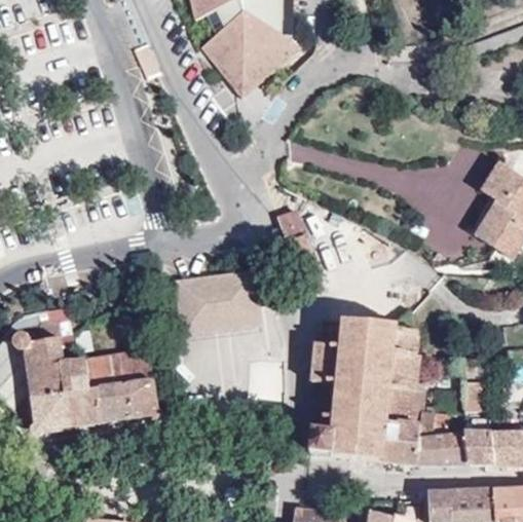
[(201,43),(228,78),(240,94),(261,78),(302,45),(292,38),(293,0),(190,0),(195,17),(206,12),(215,33),(201,43)]
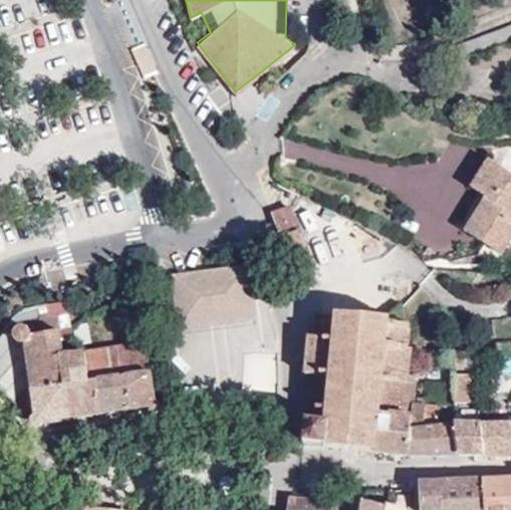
[(496,163),(487,157),(469,185),(478,191),(496,163)]
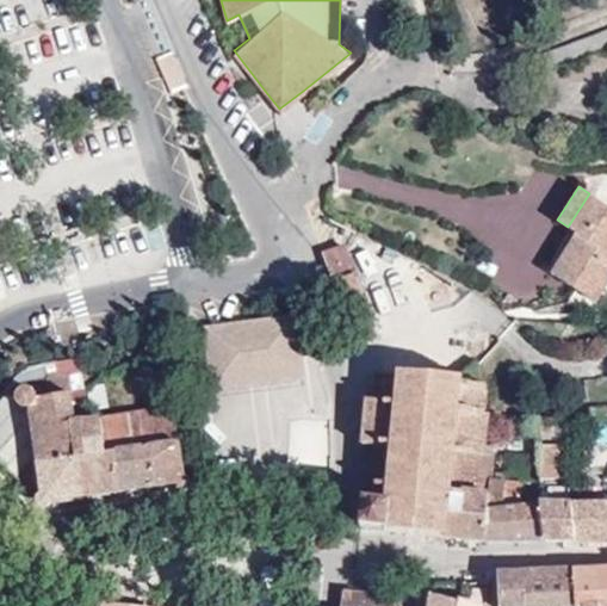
[(606,274),(606,205),(589,193),(568,227),(543,266),(593,298),(606,274)]
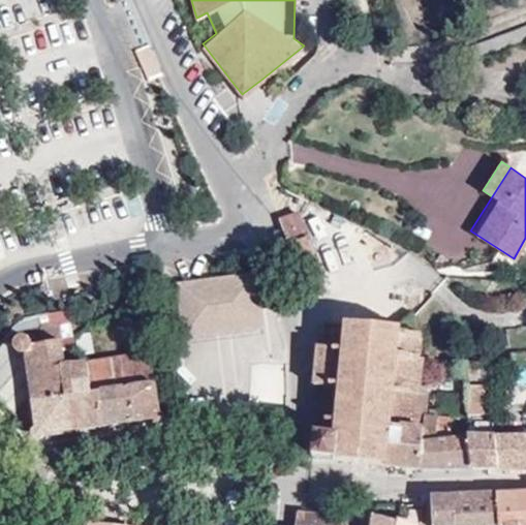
[(297,210),(278,216),(301,278),(318,271),(297,210)]
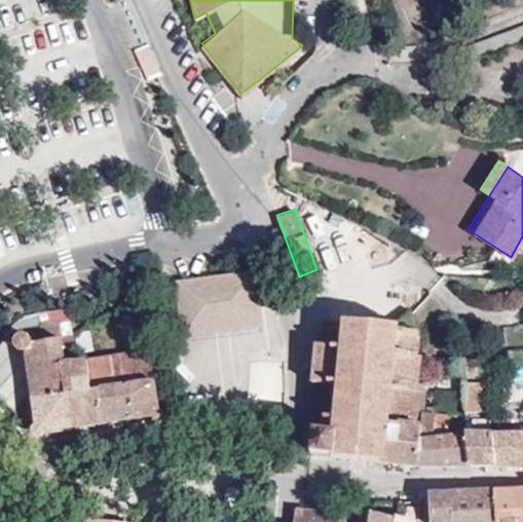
[(430,258),(437,263),(442,256),(435,250),(430,258)]
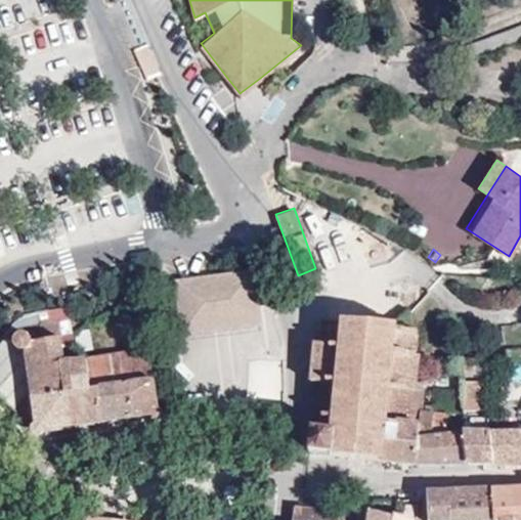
[(172,278),(177,312),(181,312),(182,320),(253,311),(252,302),(256,302),(252,268),(172,278)]
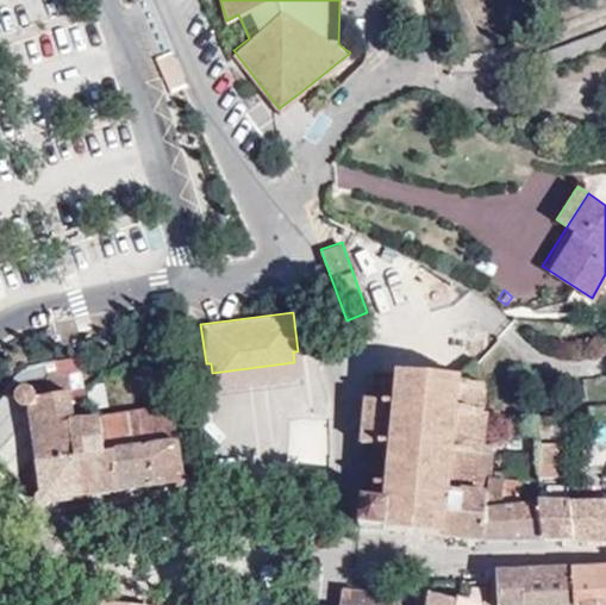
[(211,363),(206,363),(210,394),(301,382),(298,351),(293,351),(294,362),(212,373),(211,363)]
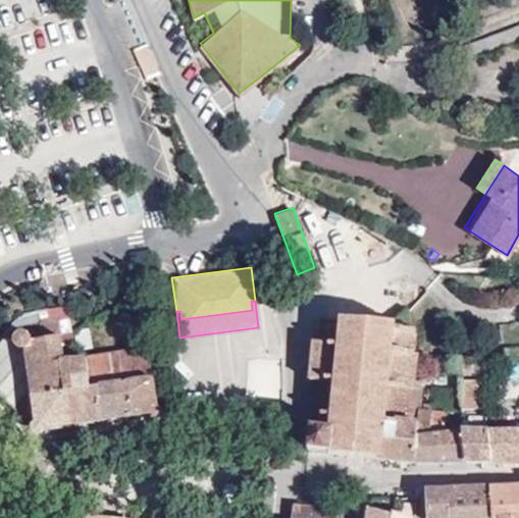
[(394,320),(393,323),(408,307),(406,305),(405,304),(390,320),(394,320)]
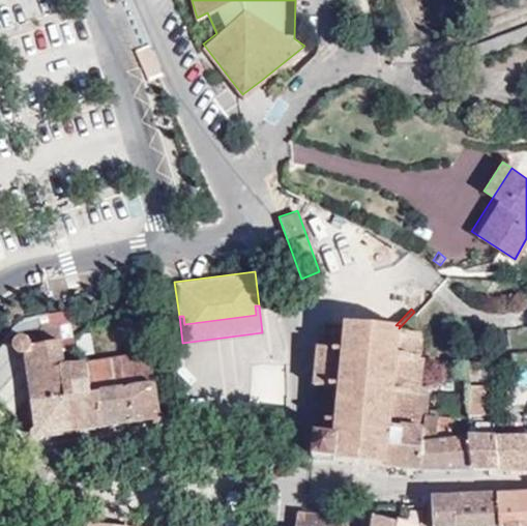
[(418,385),(419,373),(421,356),(417,355),(419,331),(400,330),(399,328),(400,325),(396,325),(345,320),(345,321),(322,319),(320,344),(316,344),(313,383),(317,383),(311,456),(385,463),(389,422),(401,424),(401,419),(390,418),(392,390),(418,392),(418,391),(418,385)]
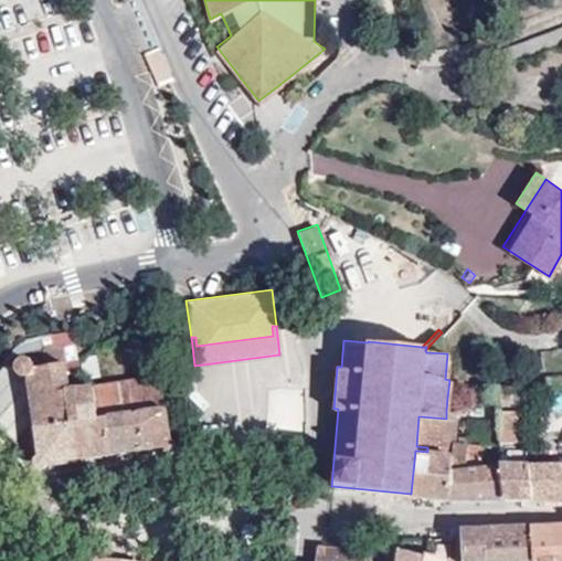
[(14,353),(0,370),(0,430),(38,462),(97,455),(86,385),(78,387),(65,389),(62,345),(22,351),(14,353)]
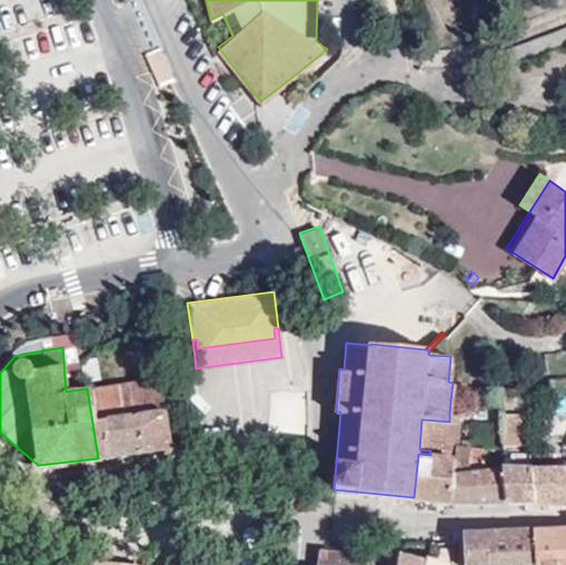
[(87,388),(98,458),(170,447),(160,378),(96,387),(87,388)]
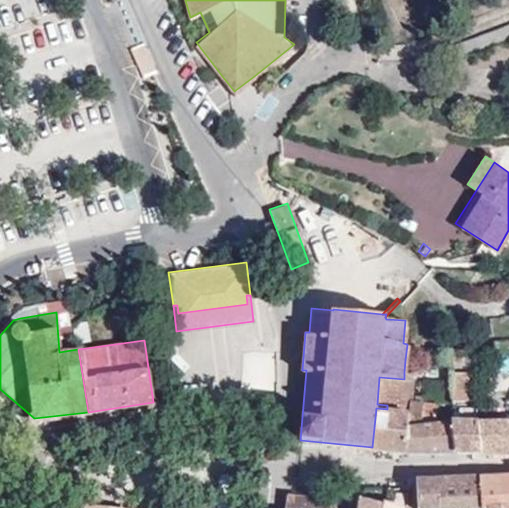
[(471,372),(451,372),(451,400),(471,400),(471,372)]
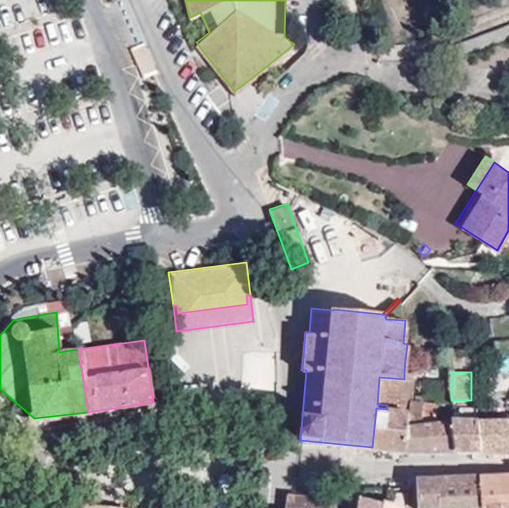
[(435,421),(435,412),(436,403),(409,400),(411,378),(410,379),(404,378),(404,379),(379,377),(377,404),(387,405),(387,409),(376,408),(372,447),(405,450),(406,425),(435,421)]
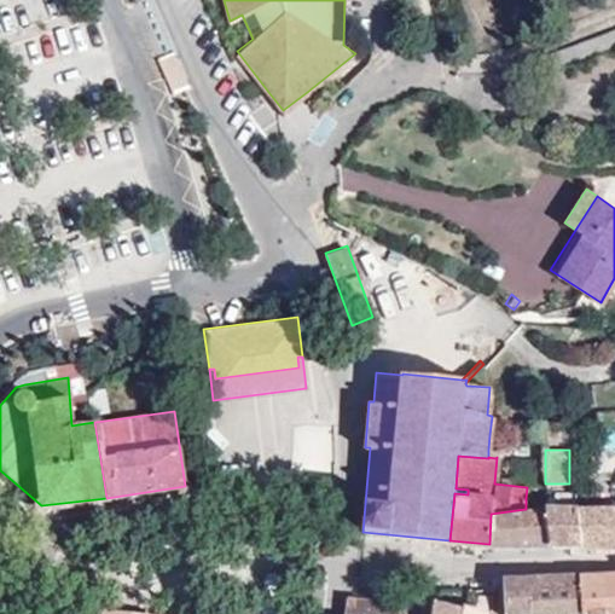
[(578,508),(576,490),(573,488),(573,492),(553,492),(552,496),(552,508),(578,508)]
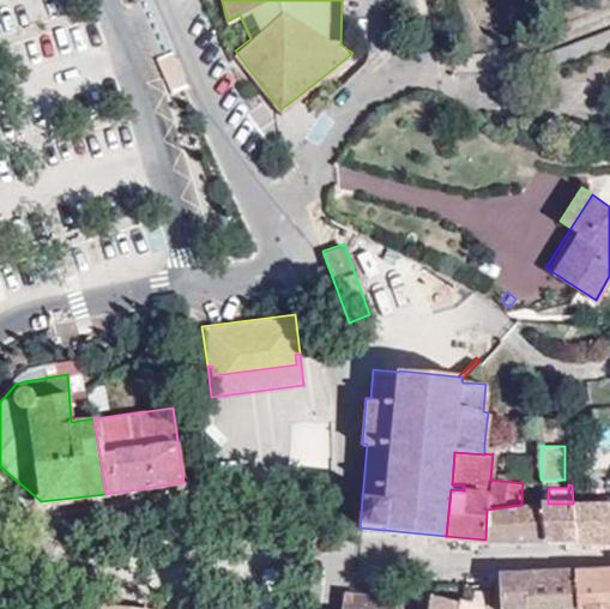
[(541,504),(541,493),(521,494),(521,505),(541,504)]
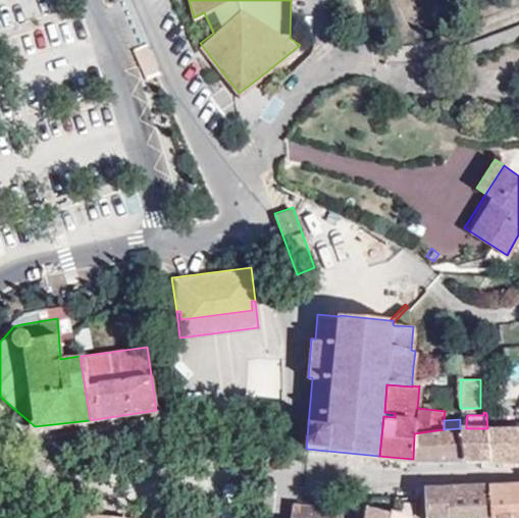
[(489,459),(518,459),(518,426),(490,428),(487,428),(489,459)]
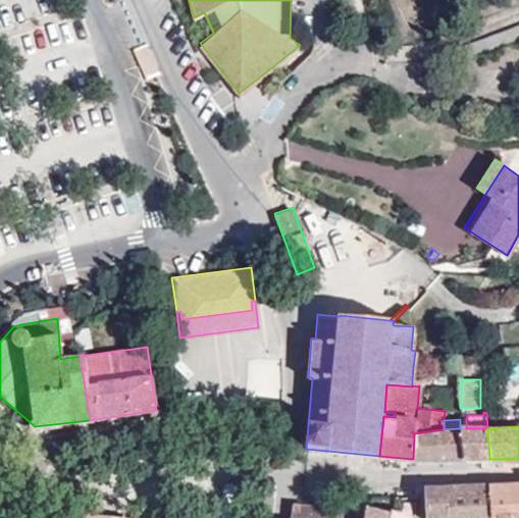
[(413,459),(462,459),(460,430),(460,428),(444,429),(414,433),(413,459)]
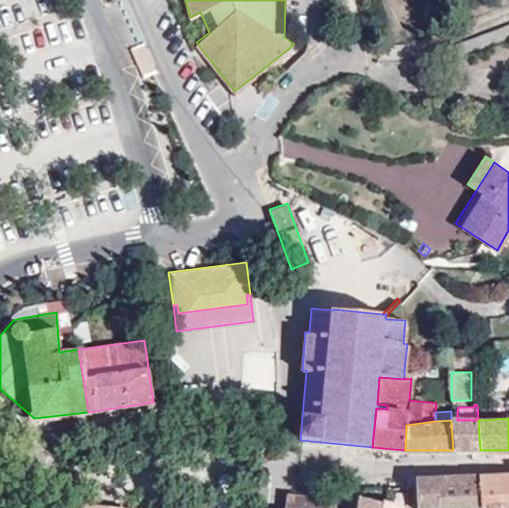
[(453,450),(480,450),(478,420),(457,420),(451,420),(451,422),(453,450)]
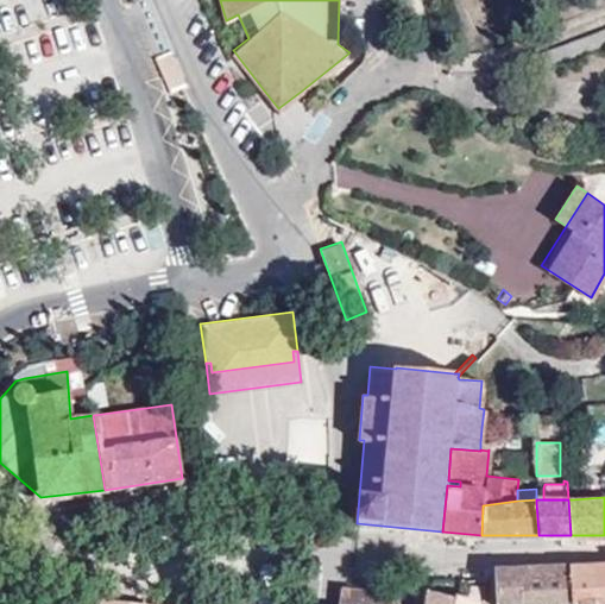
[(604,561),(568,564),(569,599),(571,602),(579,602),(604,598),(604,561)]
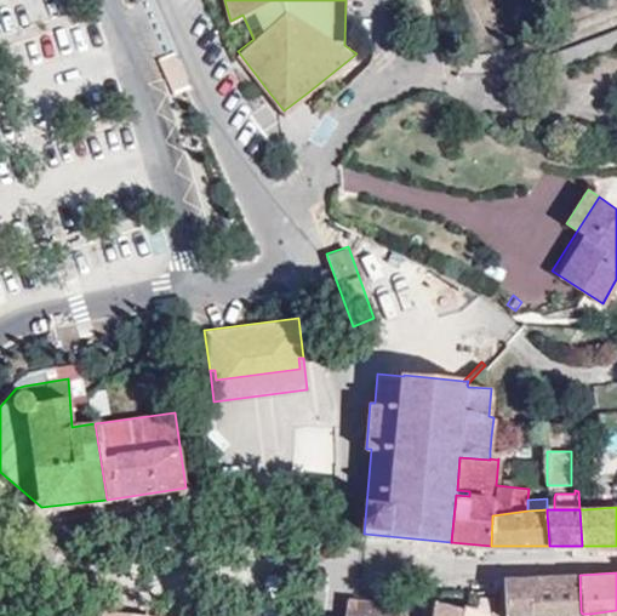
[(581,611),(580,575),(530,577),(530,615),(581,611)]
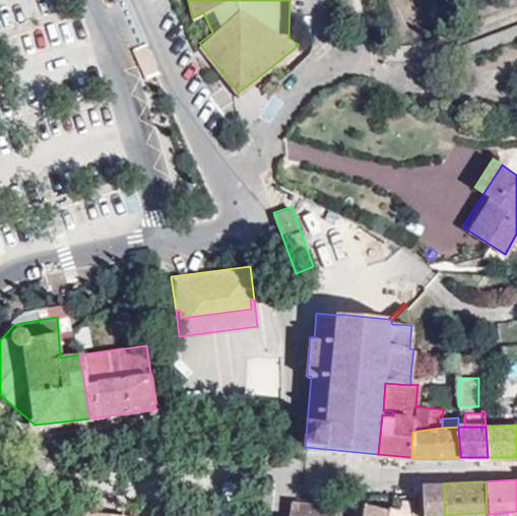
[(427,515),(444,515),(444,484),(424,485),(424,515),(427,515)]
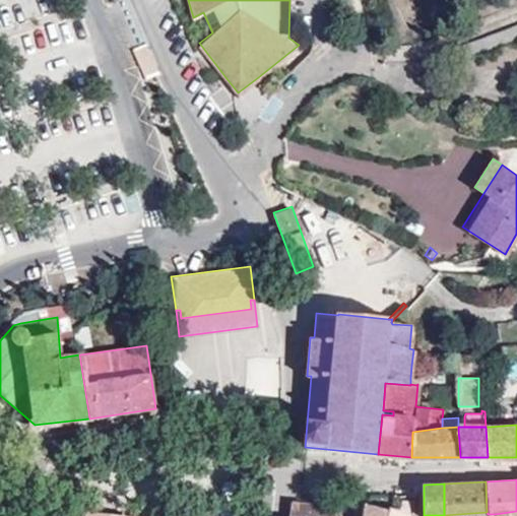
[(291,502),(288,515),(336,515),(338,507),(291,502)]
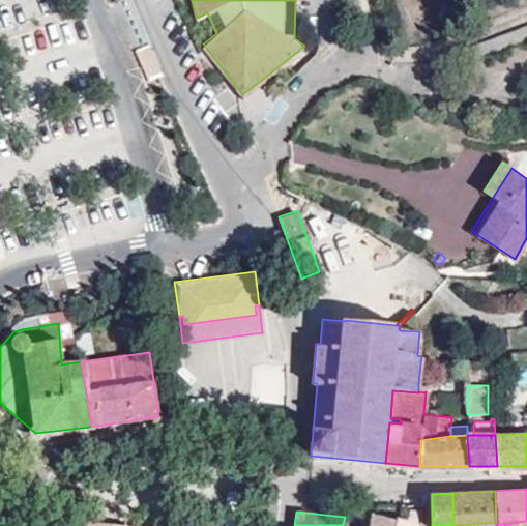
[(397,525),(399,521),(373,514),(371,525),(397,525)]
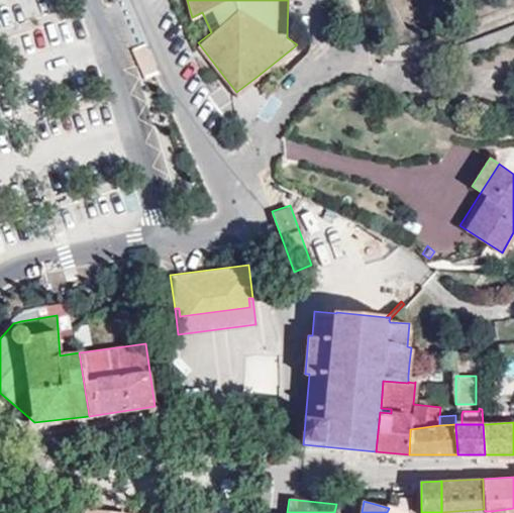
[(116,502),(114,512),(142,512),(143,504),(116,502)]
